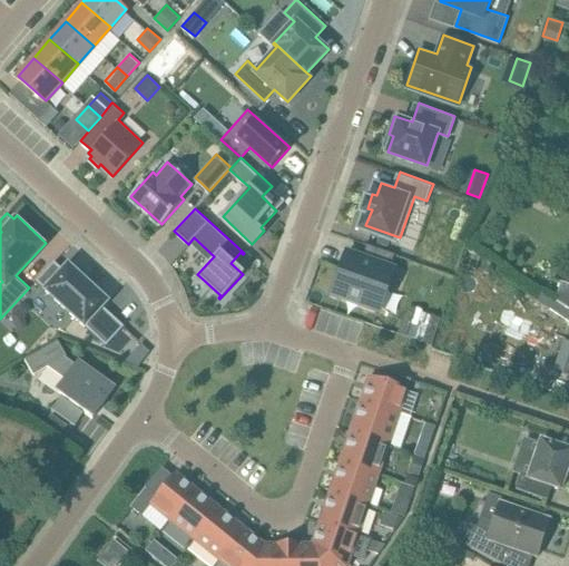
[(347,249),(333,291),(376,306),(396,252),(370,242),(365,254),(347,249)]
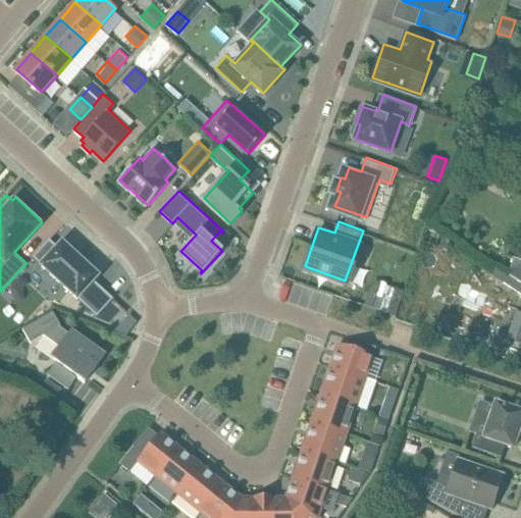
[(98,315),(114,297),(93,277),(97,273),(63,242),(43,264),(98,315)]
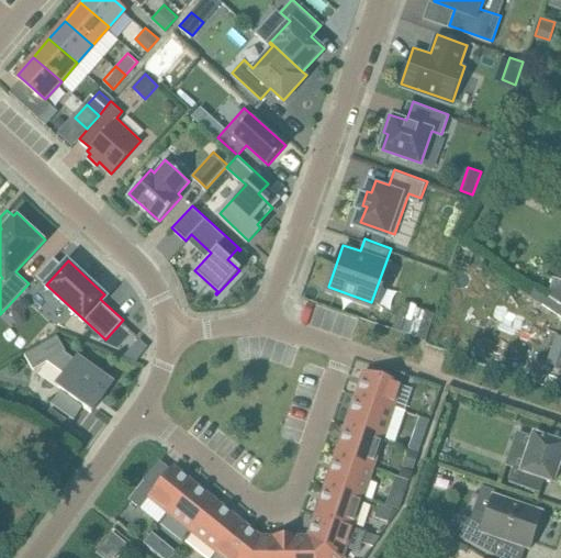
[(560,278),(553,275),(548,294),(560,301),(560,278)]
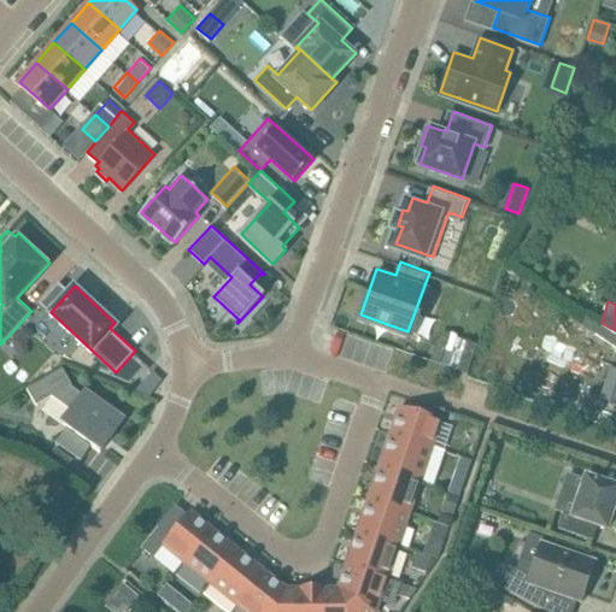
[(581,328),(598,337),(603,328),(587,319),(581,328)]
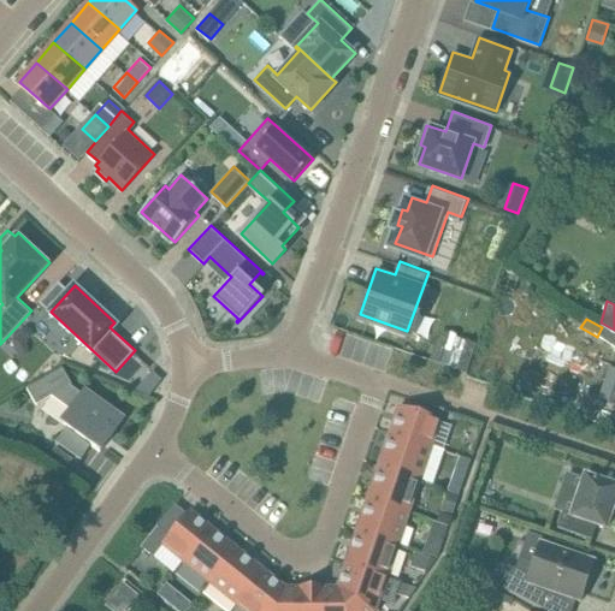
[(72,383),(64,366),(28,386),(36,401),(52,391),(71,404),(67,425),(58,438),(82,456),(92,442),(101,449),(106,443),(104,442),(110,433),(111,434),(125,415),(87,387),(83,391),(72,383)]
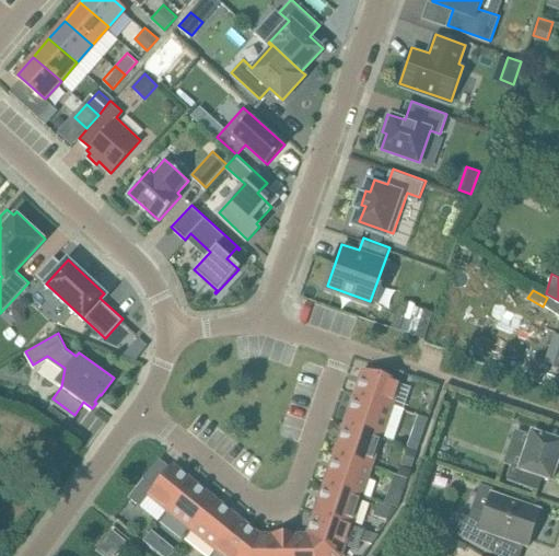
[(140,334),(126,350),(137,355),(149,342),(140,334)]
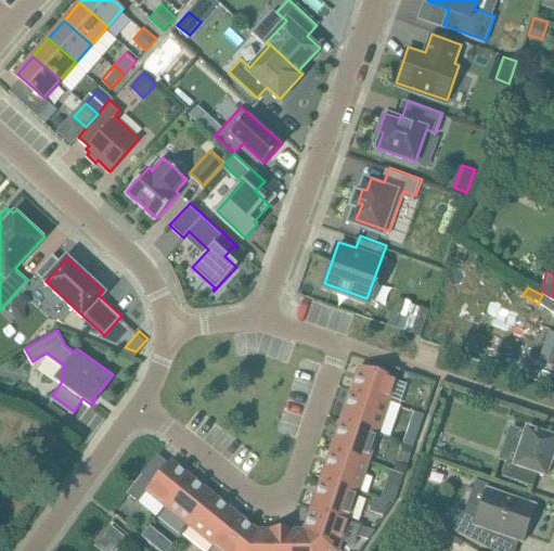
[(383,360),(383,361),(379,371),(360,364),(350,392),(389,405),(399,408),(408,382),(398,379),(401,367),(385,361),(383,360)]
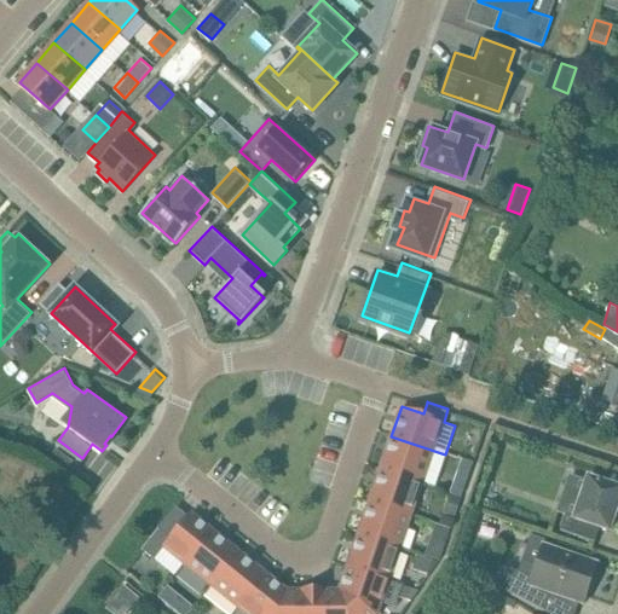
[(423,481),(434,451),(391,436),(381,467),(423,481)]
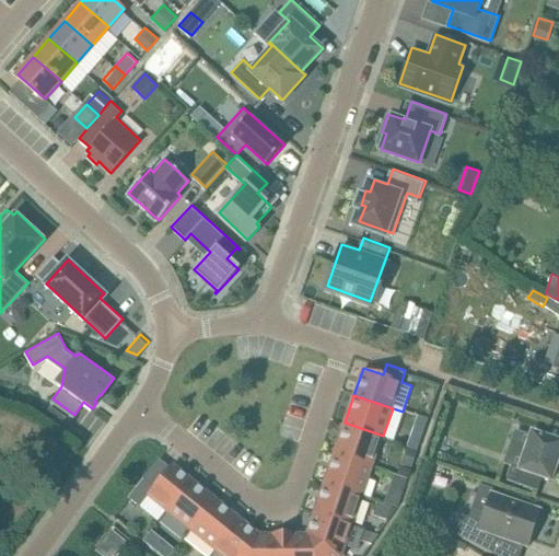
[(51,405),(45,414),(61,425),(67,416),(51,405)]
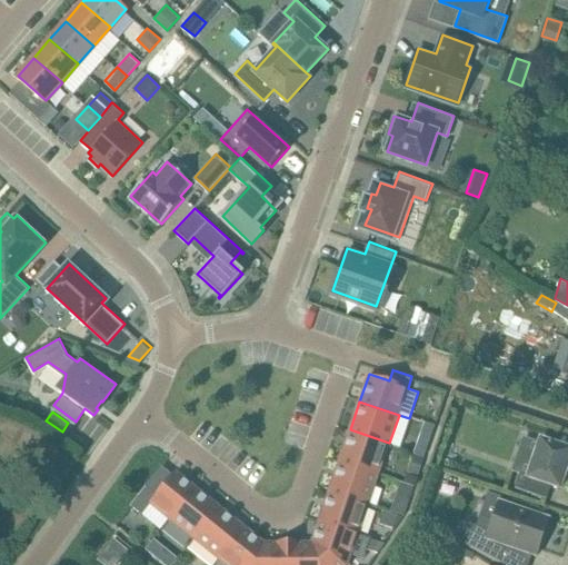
[(436,423),(426,418),(415,449),(426,453),(436,423)]
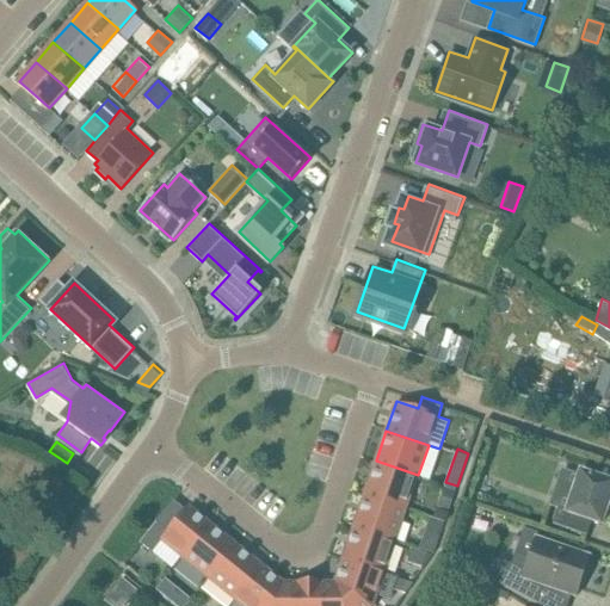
[(418,475),(376,461),(367,489),(408,504),(418,475)]
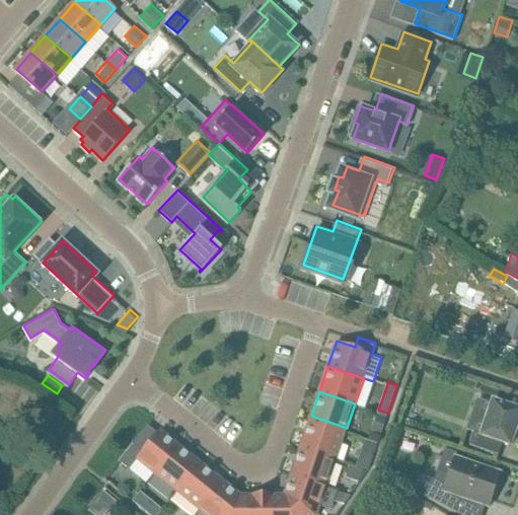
[(511,444),(517,423),(517,408),(492,398),(479,433),(474,431),(470,442),(499,452),(503,441),(511,444)]
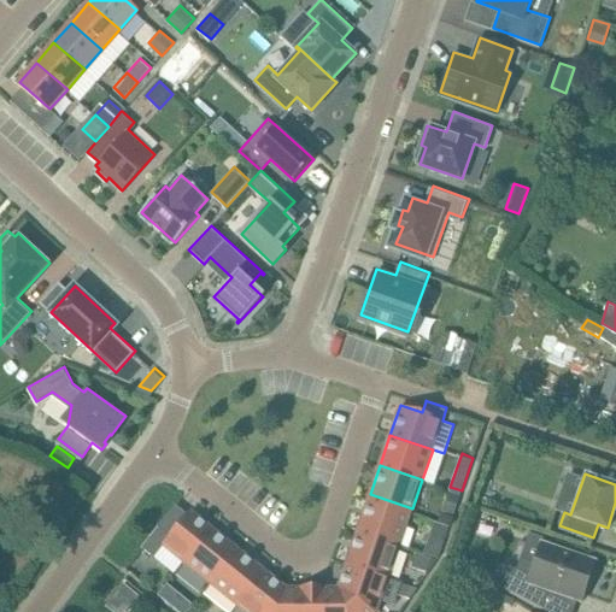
[(452,512),(459,492),(449,488),(441,508),(452,512)]
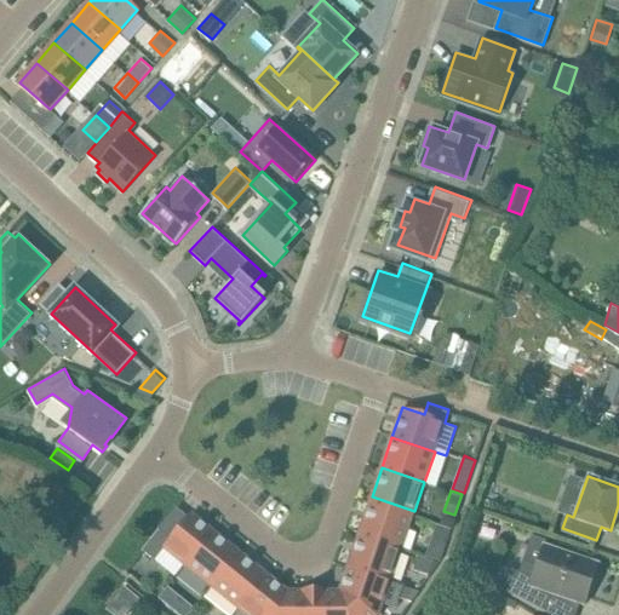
[(414,511),(372,496),(361,527),(403,541),(414,511)]
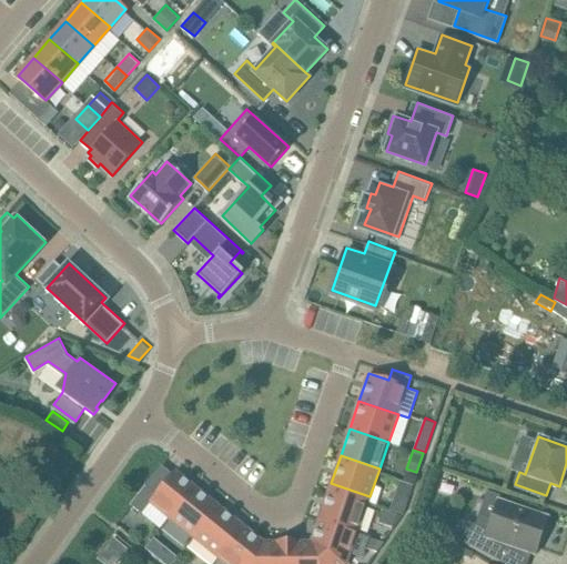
[(174,520),(200,487),(176,469),(151,501),(174,520)]
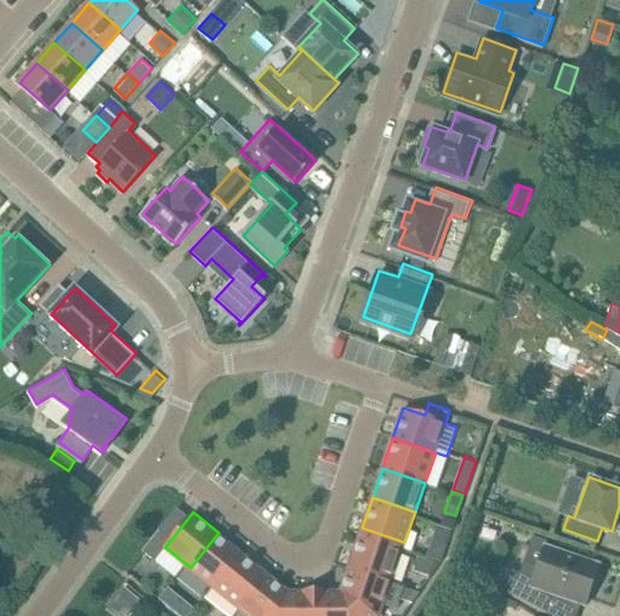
[(450,526),(438,523),(433,537),(445,542),(450,526)]
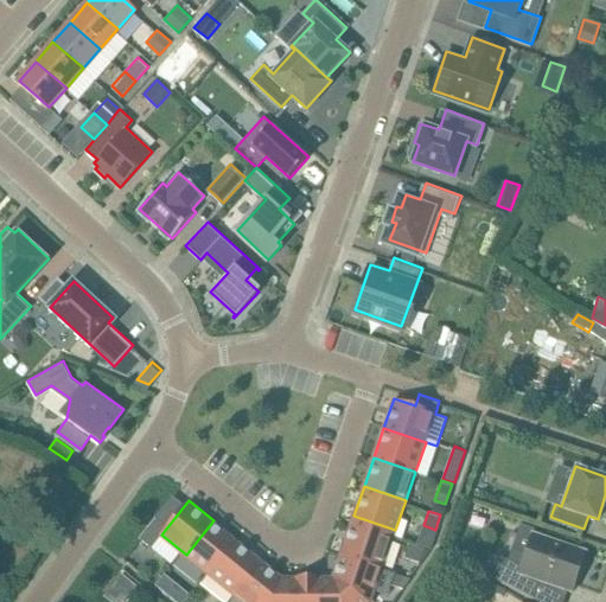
[(170,522),(161,514),(158,512),(138,536),(144,540),(151,546),(170,522)]
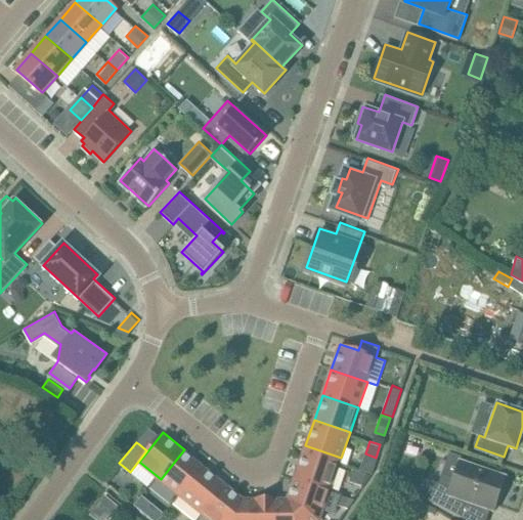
[(341,458),(305,445),(297,471),(333,483),(341,458)]
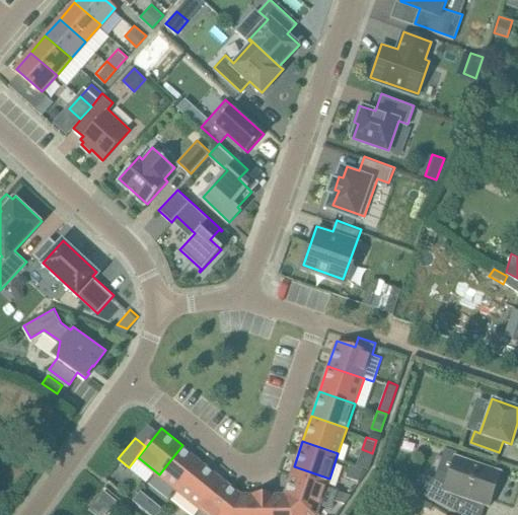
[(159,474),(179,491),(203,461),(182,445),(159,474)]
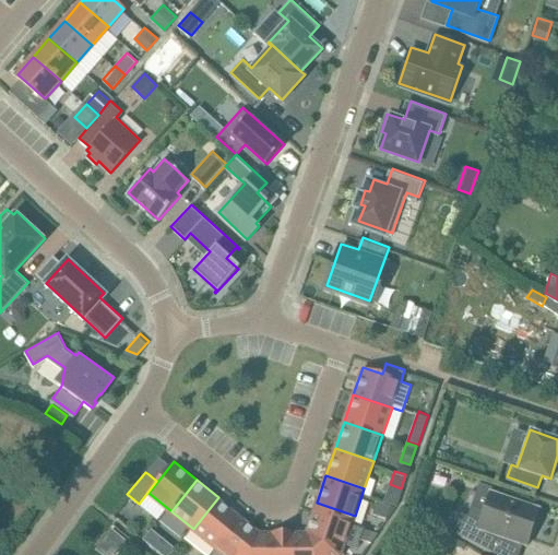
[(541,507),(489,489),(484,509),(471,505),(469,514),(455,509),(450,529),(493,551),(498,534),(527,544),(541,507)]
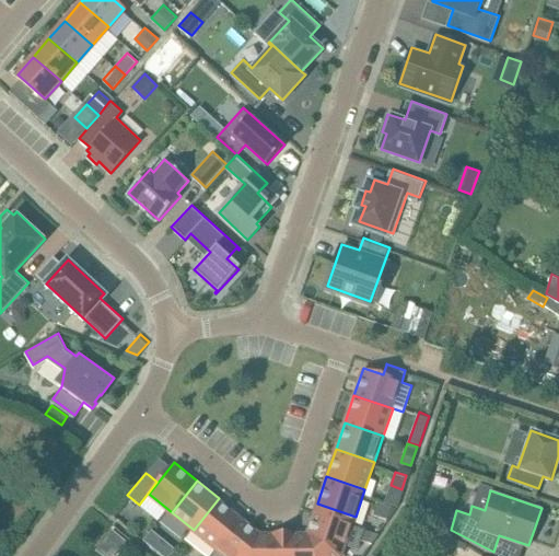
[(241,517),(219,498),(194,530),(216,547),(241,517)]
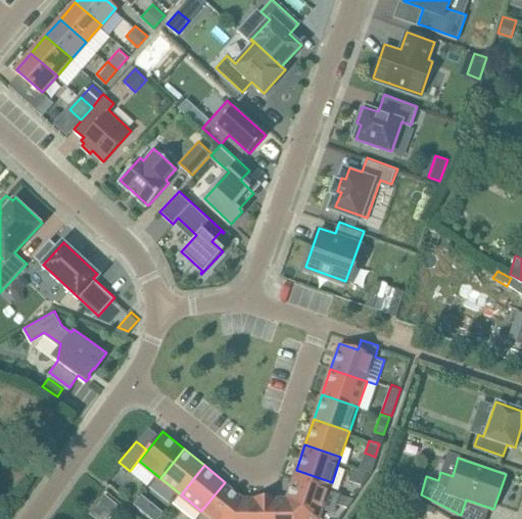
[(366,470),(352,465),(348,478),(362,483),(366,470)]
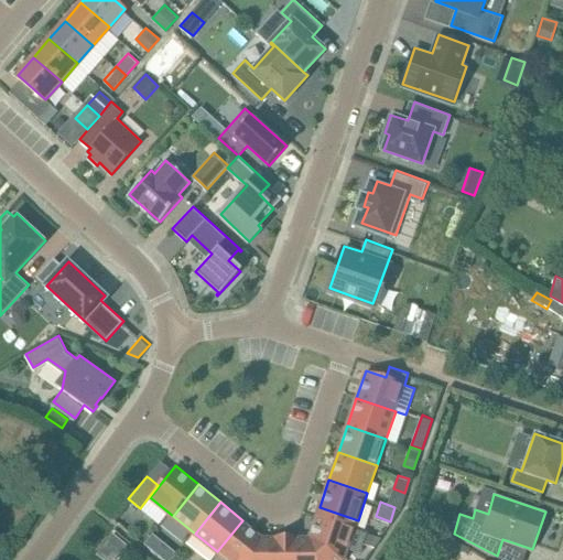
[(344,559),(358,520),(320,507),(310,536),(325,559),(344,559)]
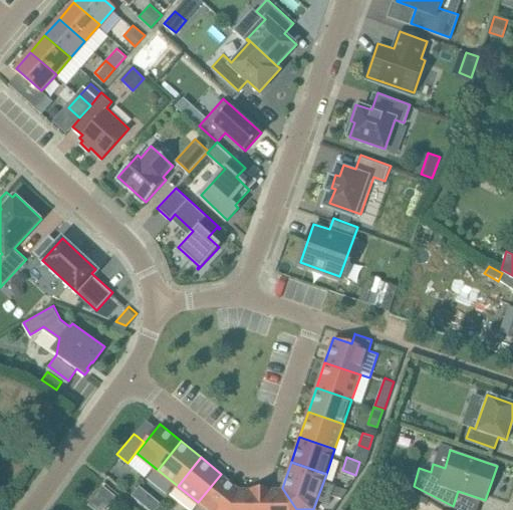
[(221,509),(239,488),(221,474),(198,502),(207,509),(221,509)]
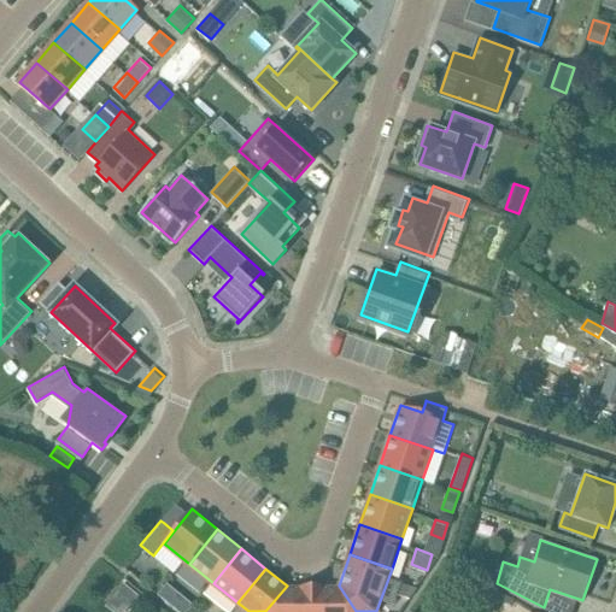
[(168,578),(157,592),(171,604),(182,590),(168,578)]
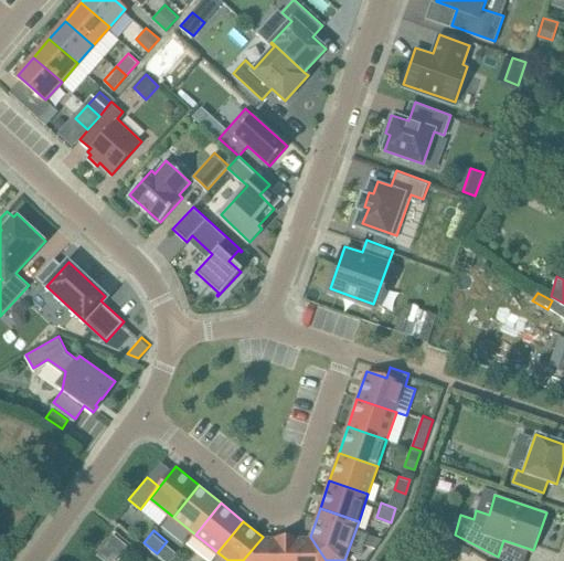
[(272,560),(273,537),(263,537),(243,560),(272,560)]
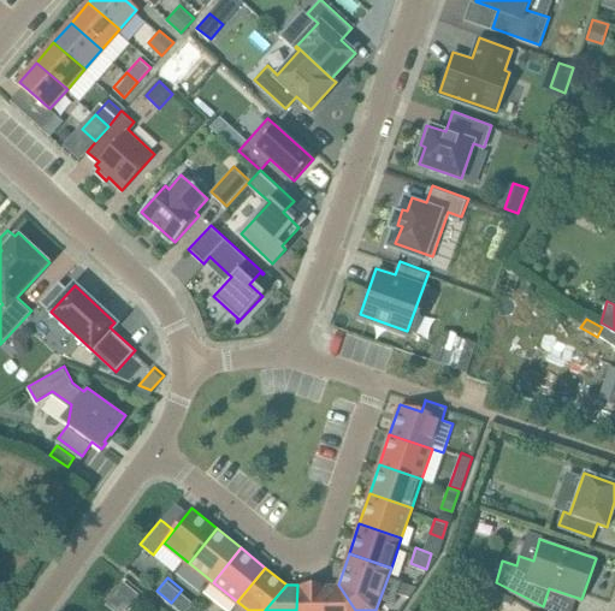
[(296,610),(327,610),(329,585),(297,585),(296,610)]
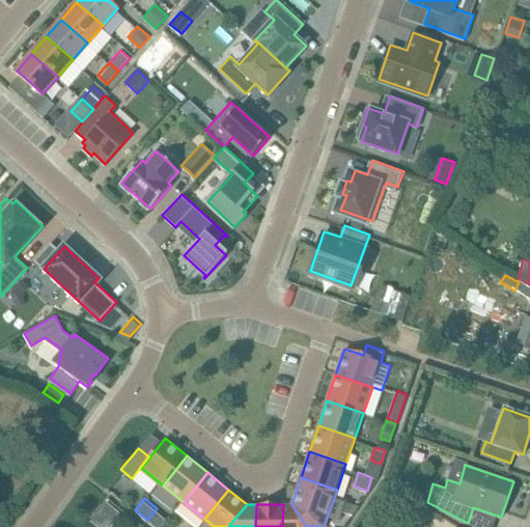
[(283,504),(282,526),(306,526),(291,504),(283,504)]
